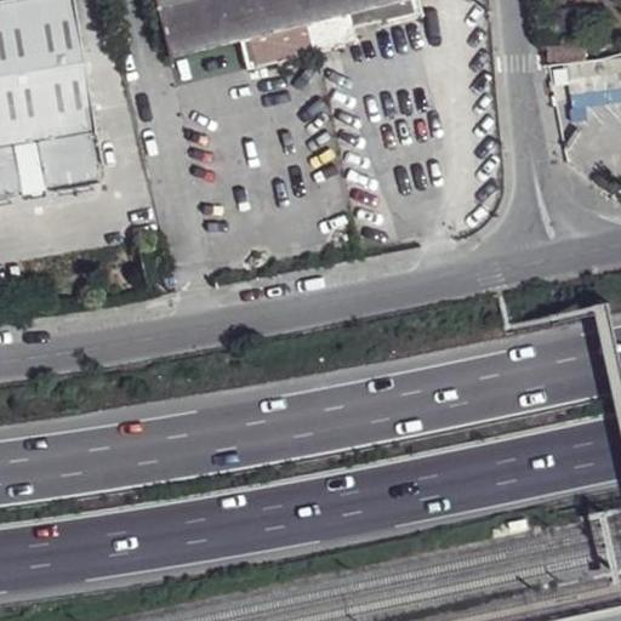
[(0,0),(0,198),(21,194),(21,191),(45,187),(45,192),(100,181),(103,172),(73,0),(0,0)]
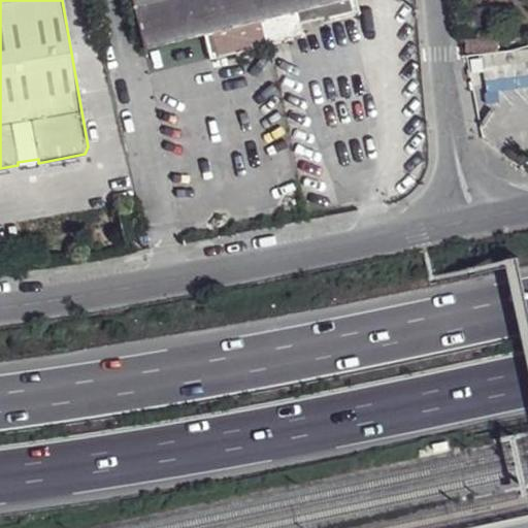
[(132,0),(144,48),(204,34),(210,59),(303,36),(302,31),(300,24),(321,18),(323,23),(359,13),(355,0),(132,0)]
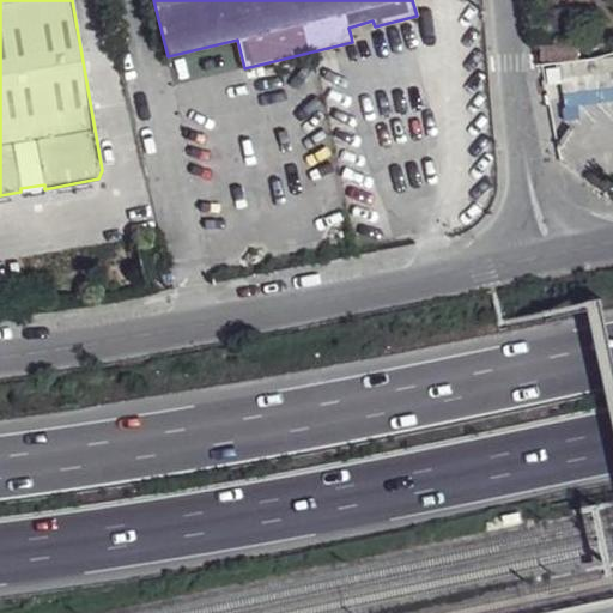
[(375,30),(372,20),(349,28),(351,36),(375,30)]
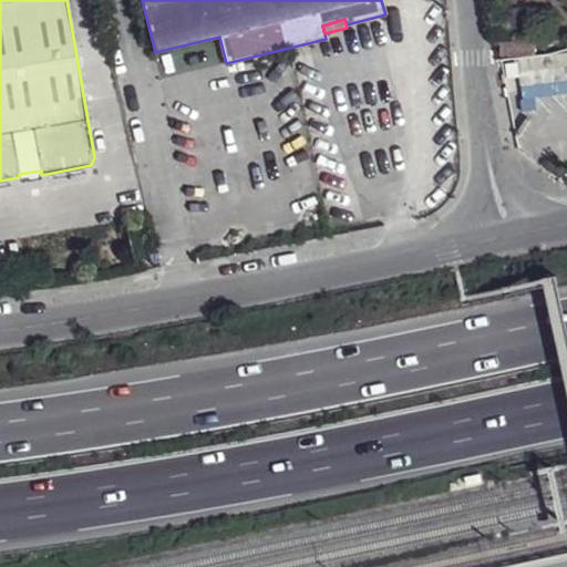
[(534,38),(502,43),(504,55),(536,51),(534,38)]
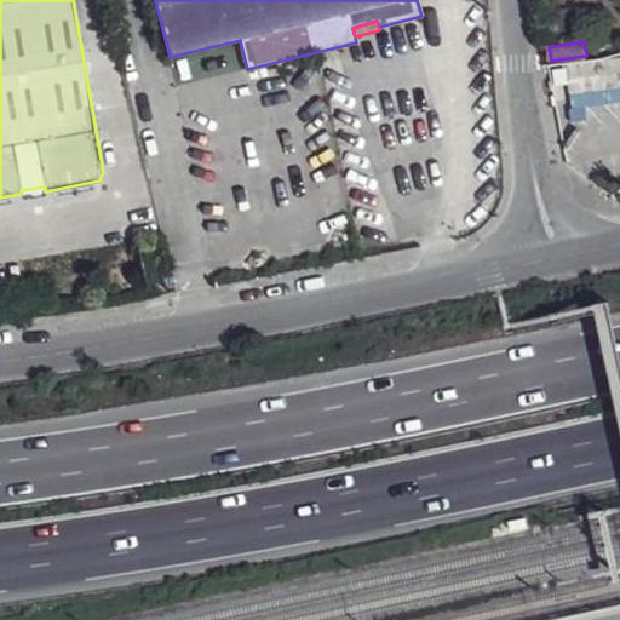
[(570,102),(619,97),(619,56),(567,59),(570,102)]
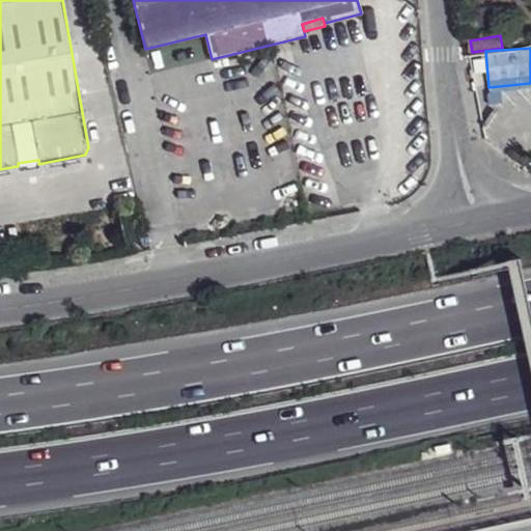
[(38,164),(38,160),(18,163),(19,173),(39,170),(38,164)]
